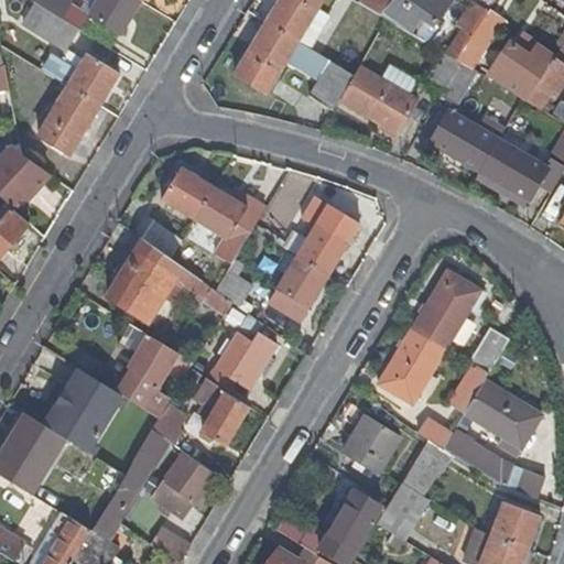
[(0,0),(0,10),(63,50),(65,46),(76,29),(57,17),(29,0),(0,0)]
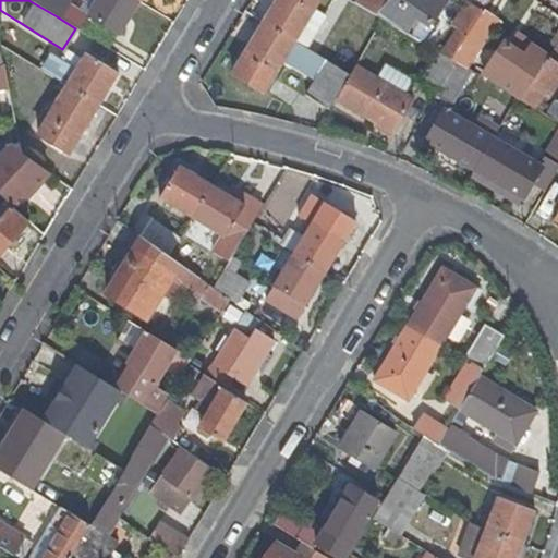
[(68,0),(65,0),(28,0),(57,16),(68,0)]
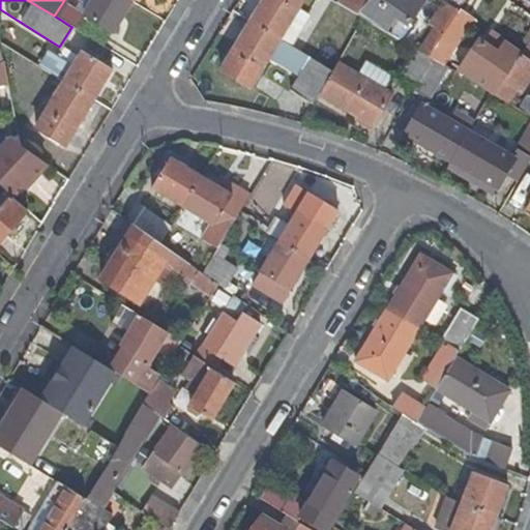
[(112,32),(130,2),(127,0),(77,0),(74,7),(84,13),(84,15),(112,32)]
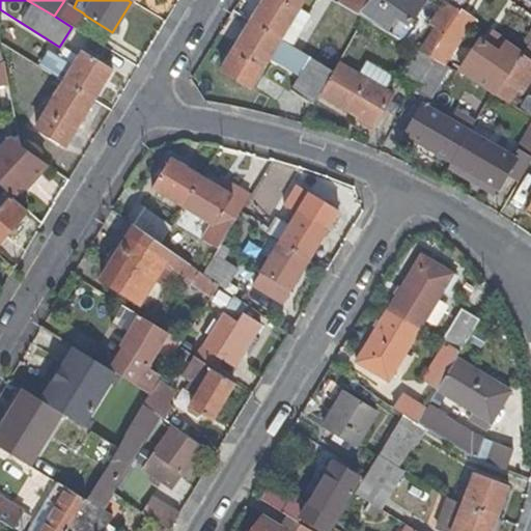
[(308,14),(314,0),(262,0),(250,21),(279,38),(288,45),(308,14)]
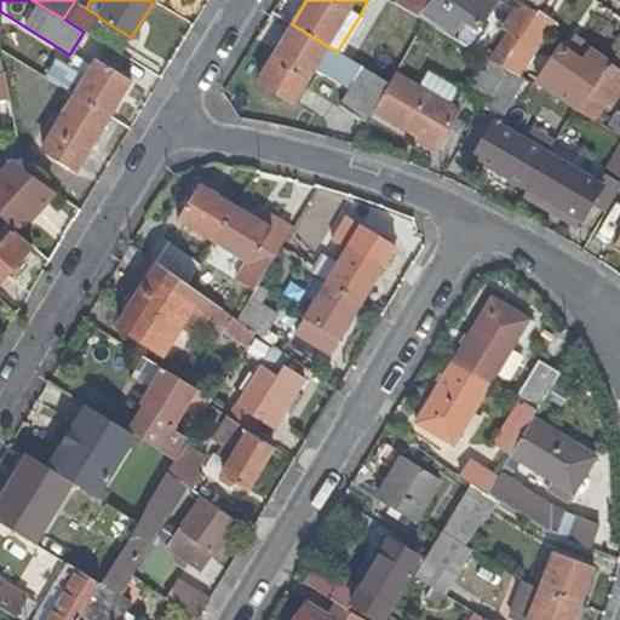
[(395,0),(394,4),(415,17),(429,0),(395,0)]
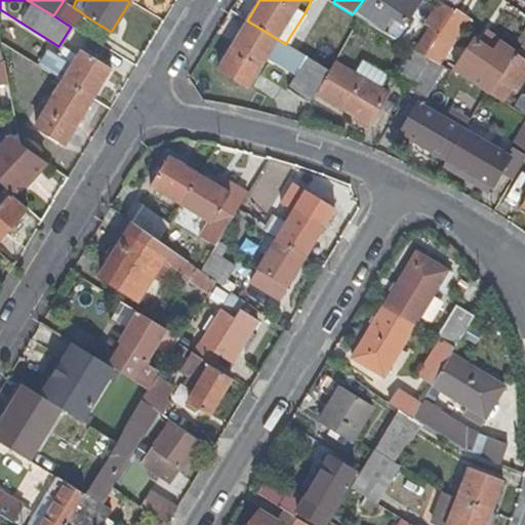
[(419,0),(363,0),(352,14),(359,18),(381,32),(394,14),(405,23),(419,0)]
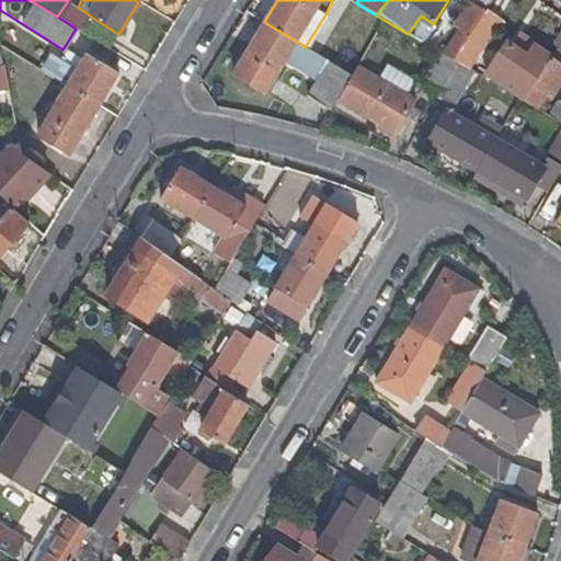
[(459,29),(442,54),(451,59),(484,11),(469,1),(454,25),(459,29)]
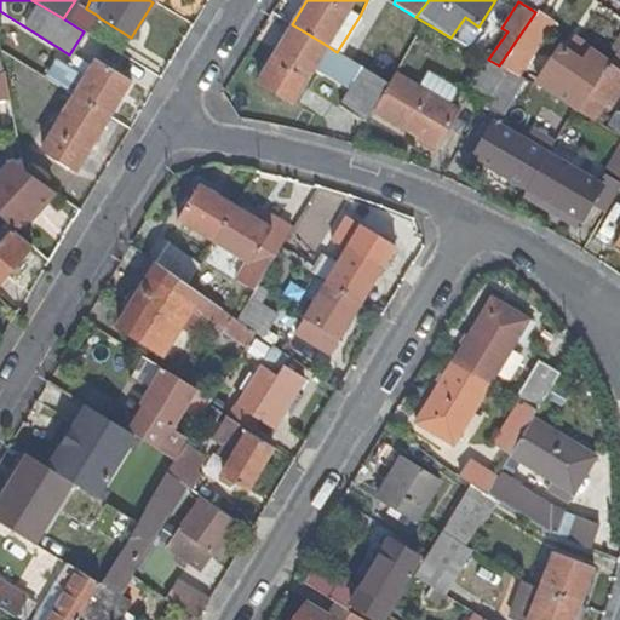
[(555,23),(535,11),(535,12),(499,65),(505,69),(518,78),(555,23)]
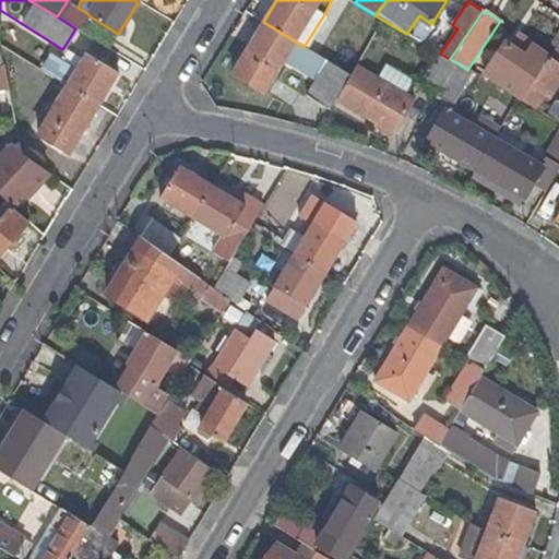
[(263,91),(294,40),(263,22),(233,73),(263,91)]
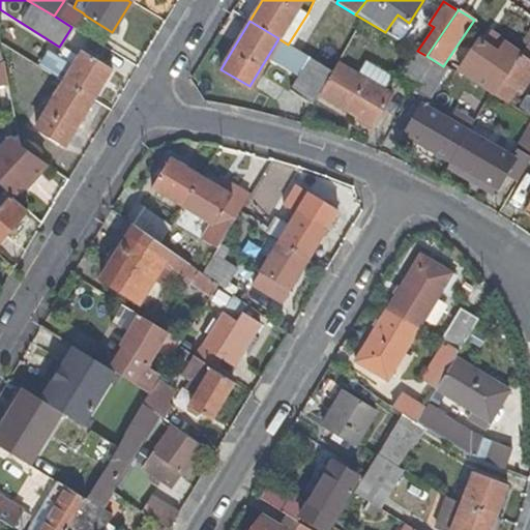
[(482,42),(481,45),(496,54),(503,42),(490,32),(482,42)]
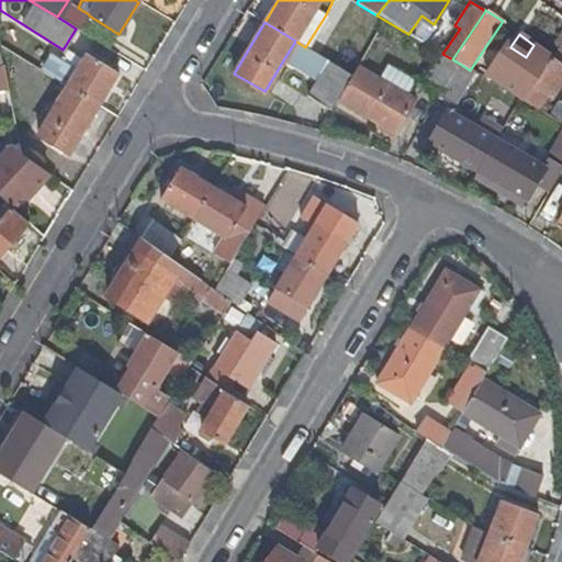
[(487,80),(510,47),(512,45),(505,40),(481,76),(487,80)]
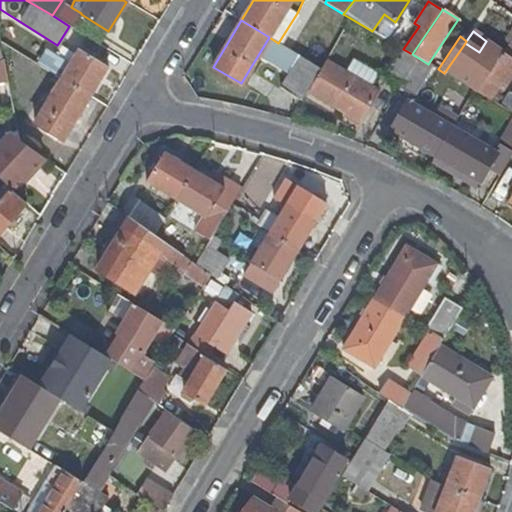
[(511,58),(511,57),(511,39),(503,52),(511,58)]
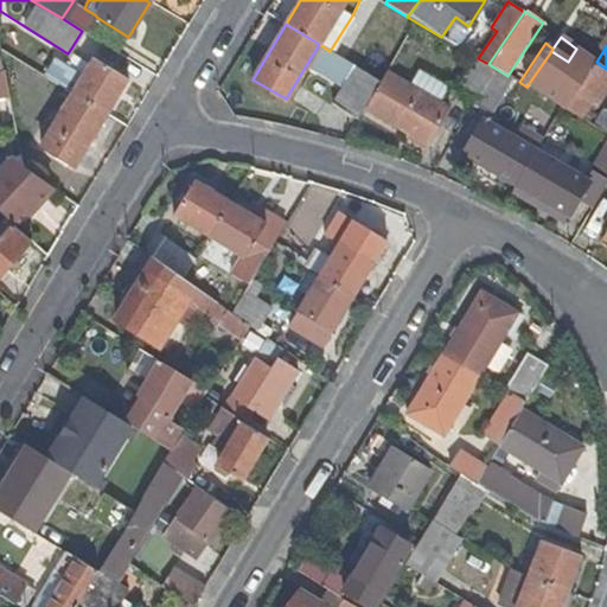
[(551,51),(526,87),(561,107),(564,109),(596,62),(576,49),(568,62),(551,51)]
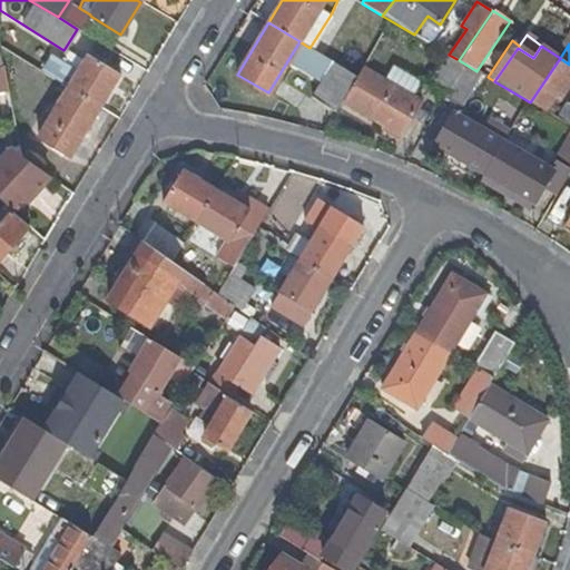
[(66,47),(64,50),(48,76),(69,88),(87,59),(66,47)]
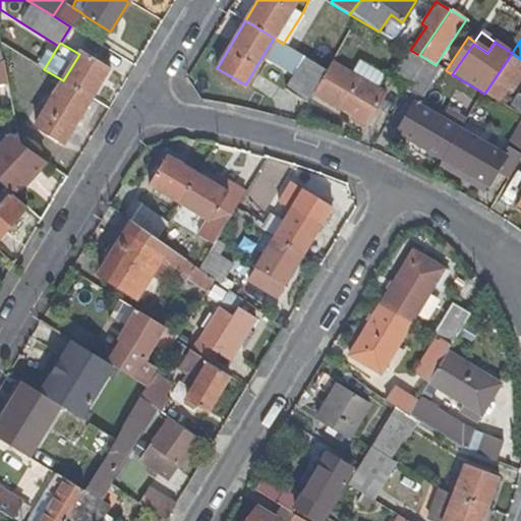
[(393,76),(408,85),(424,58),(419,55),(410,50),(409,49),(393,76)]
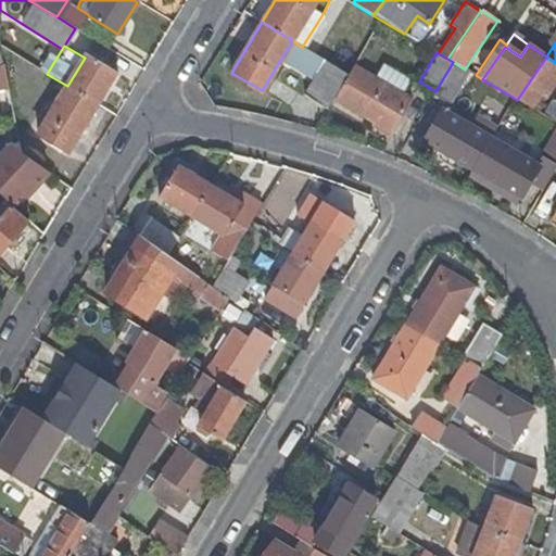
[(85,58),(67,86),(98,105),(117,73),(87,54),(85,58)]
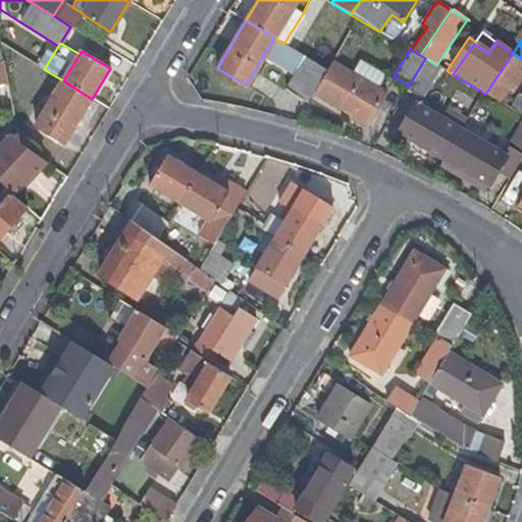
[(503,104),(521,76),(521,74),(521,58),(521,59),(513,53),(485,94),(503,104)]
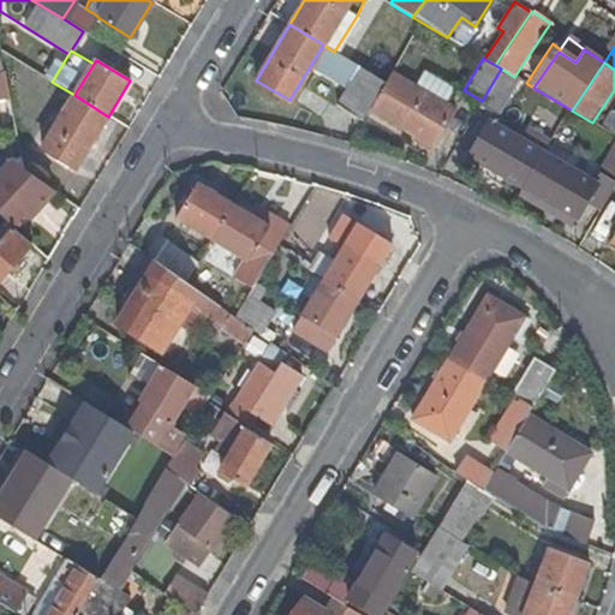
[(335,105),(362,119),(368,108),(383,82),(359,66),(335,105)]
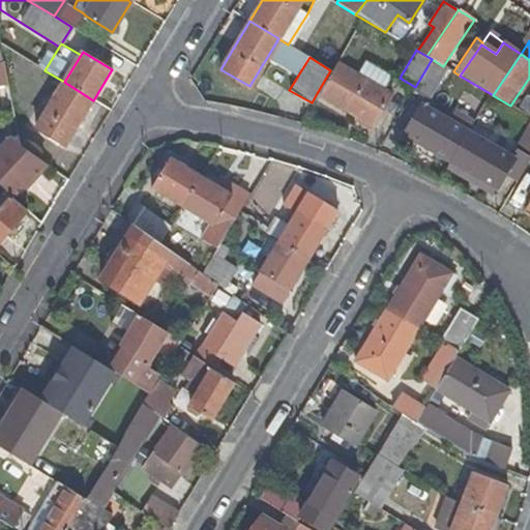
[(428,99),(447,68),(443,66),(432,59),(415,87),(413,90),(428,99)]
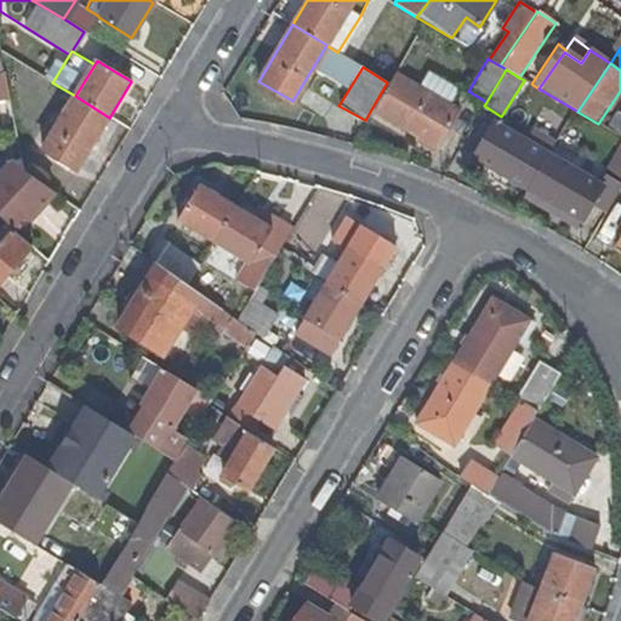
[(440,140),(459,110),(394,72),(387,83),(371,109),(416,135),(421,127),(440,140)]
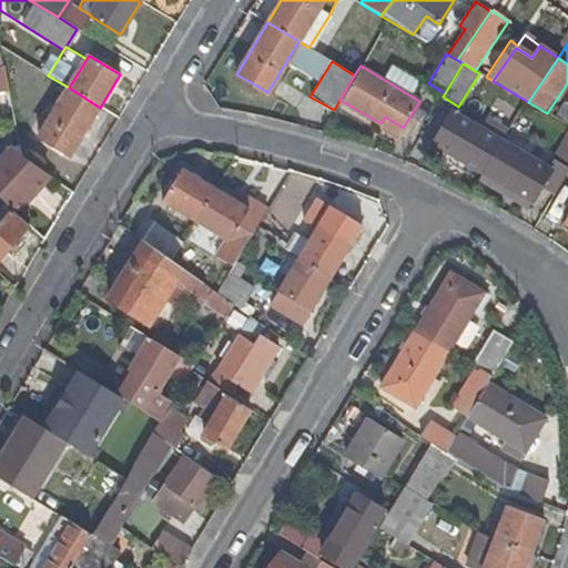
[(71,155),(100,108),(69,88),(49,121),(52,123),(42,139),(71,155)]
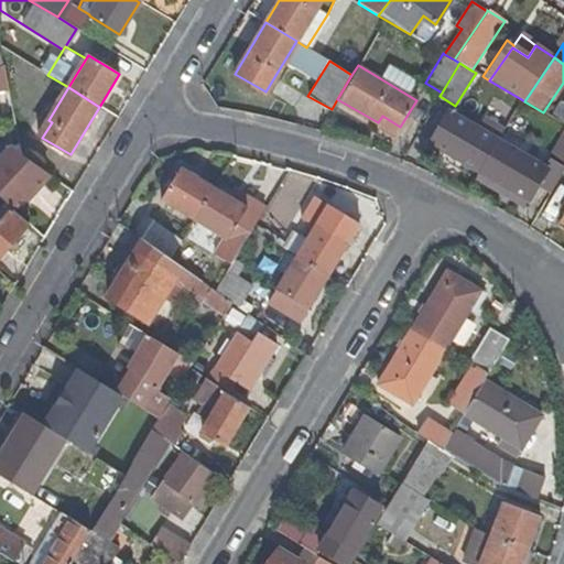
[(563,101),(561,100),(551,117),(563,123),(563,101)]
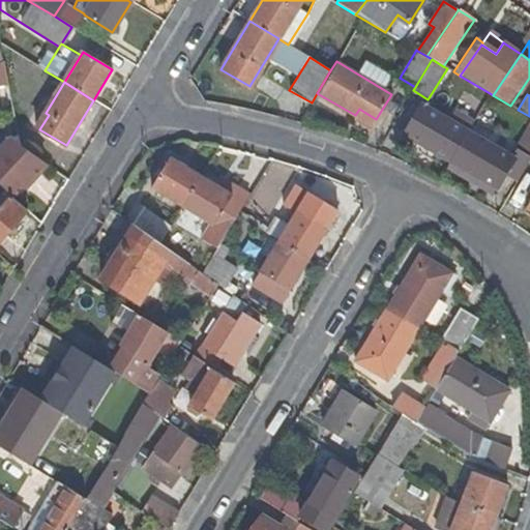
[(404,134),(449,160),(467,131),(450,121),(421,105),(404,134)]
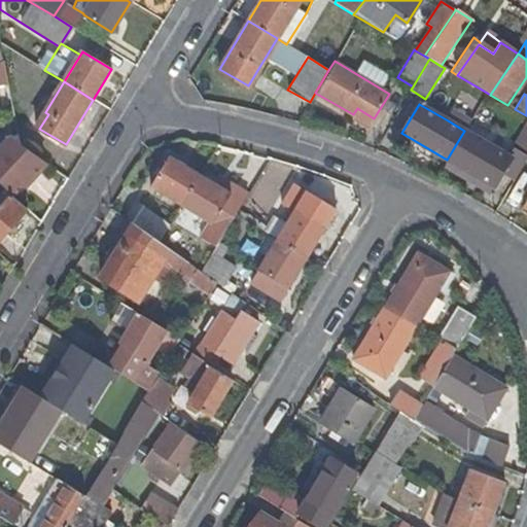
[(353,114),(370,125),(374,118),(357,108),(353,114)]
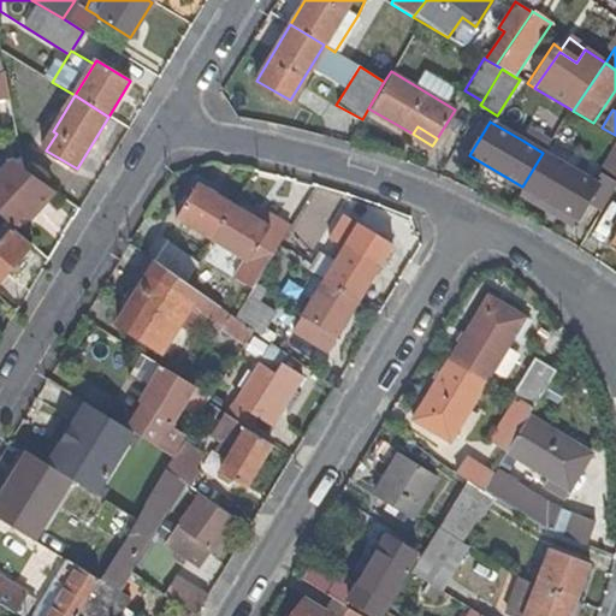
[(531,129),(523,141),(543,153),(550,141),(531,129)]
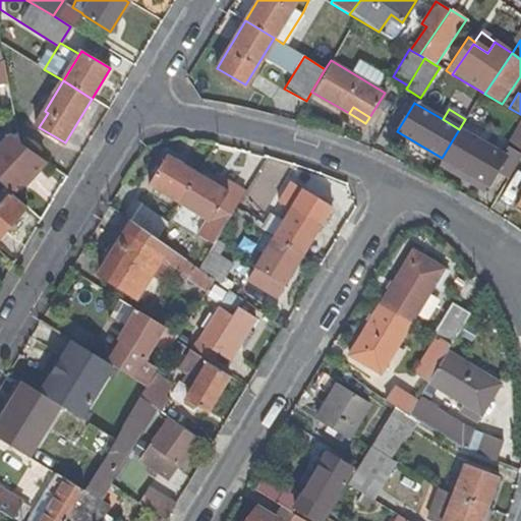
[(520,123),(508,146),(520,153),(520,123)]
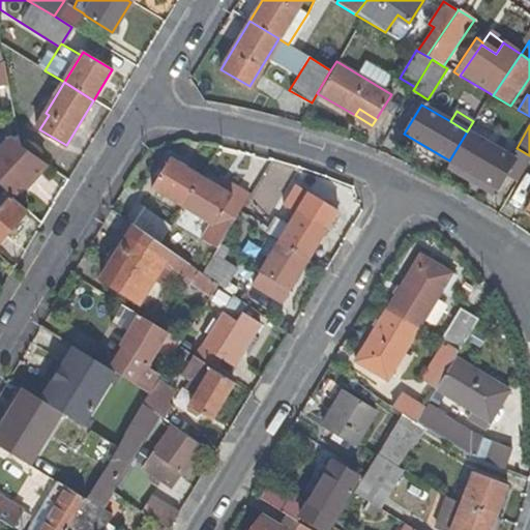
[(496,188),(504,175),(513,159),(511,157),(467,131),(449,160),(496,188)]
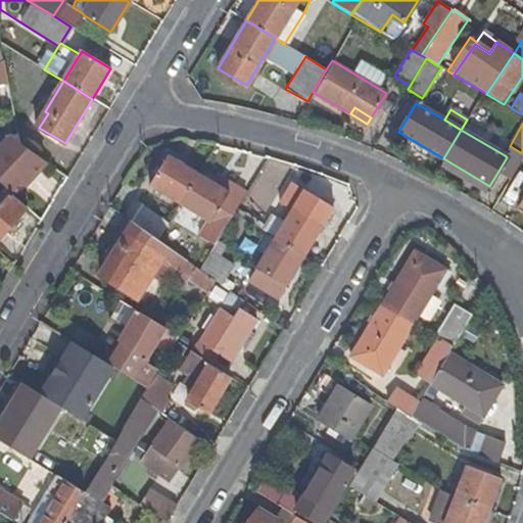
[(9,136),(0,146),(0,183),(13,195),(21,185),(30,177),(33,179),(47,163),(21,146),(19,136),(9,136)]
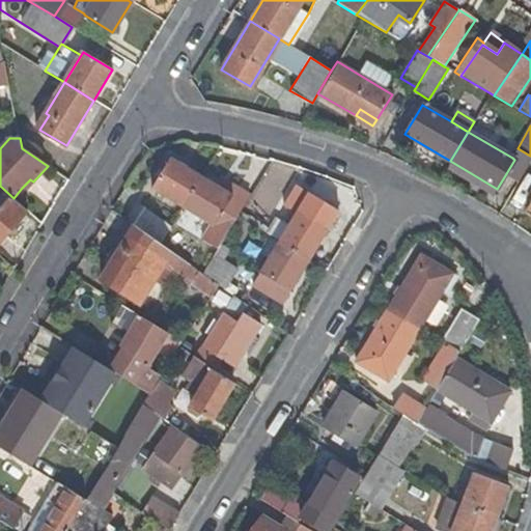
[(514,160),(505,175),(516,183),(530,158),(530,156),(518,148),(512,158),(514,160)]
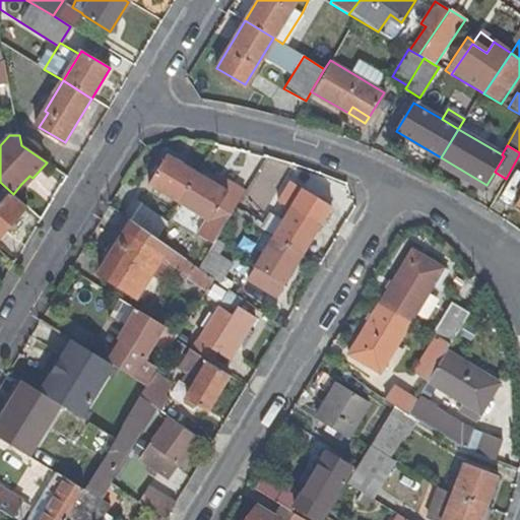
[(149,184),(179,202),(197,173),(167,154),(149,184)]
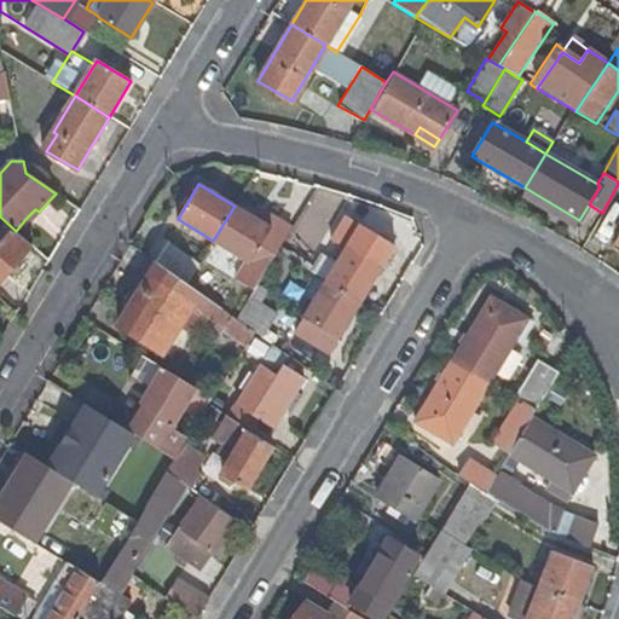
[(246,261),(230,289),(219,306),(236,318),(256,284),(268,266),(253,256),(270,227),(235,206),(213,241),(246,261)]
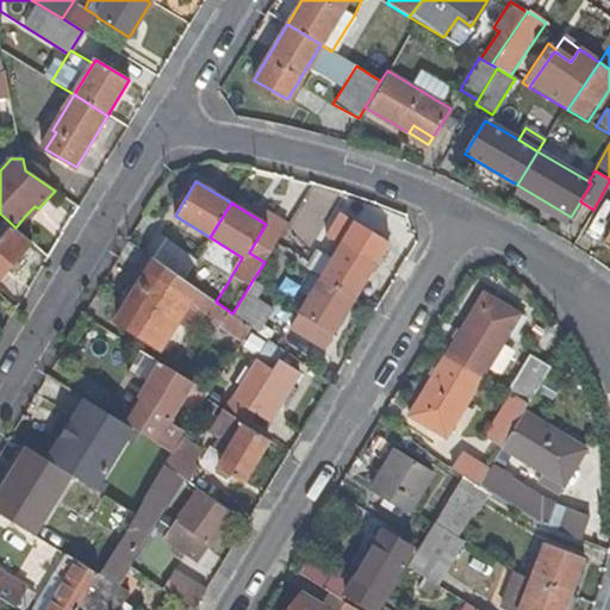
[(38,209),(35,206),(25,216),(29,219),(38,209)]
